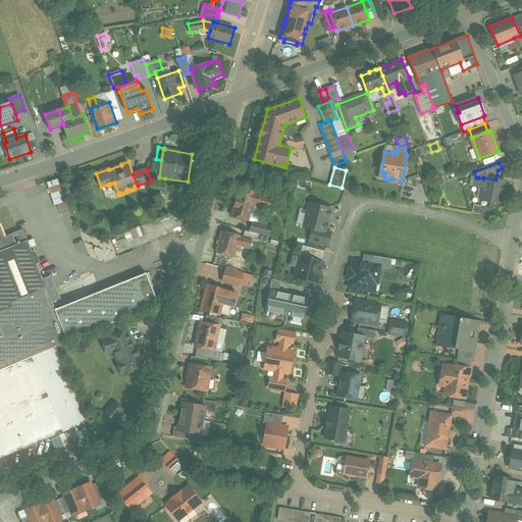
[(159,176),(153,175),(152,183),(164,185),(165,178),(159,177),(159,176)]
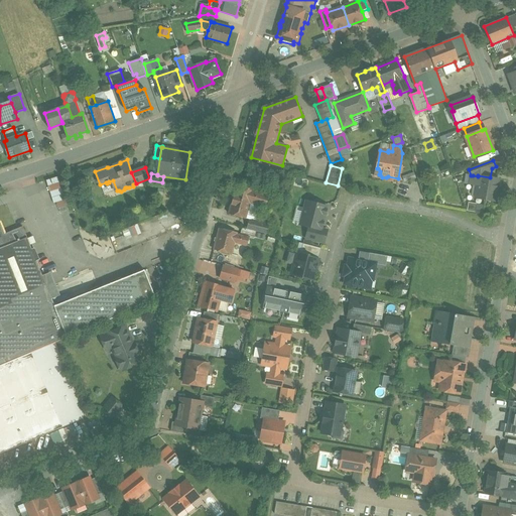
[(413,173),(403,176),(405,182),(415,178),(413,173)]
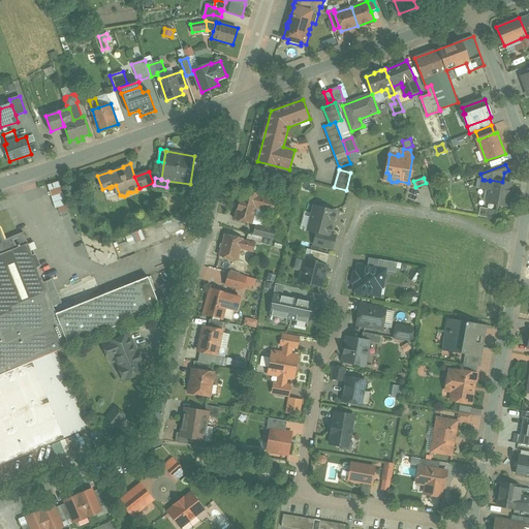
[(502,182),(490,180),(490,181),(488,189),(491,190),(489,203),(507,206),(510,184),(511,184),(502,182)]
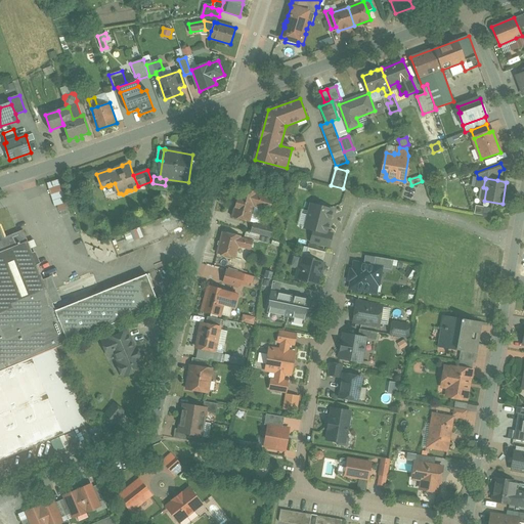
[(49,183),(55,207),(68,203),(60,179),(49,183)]
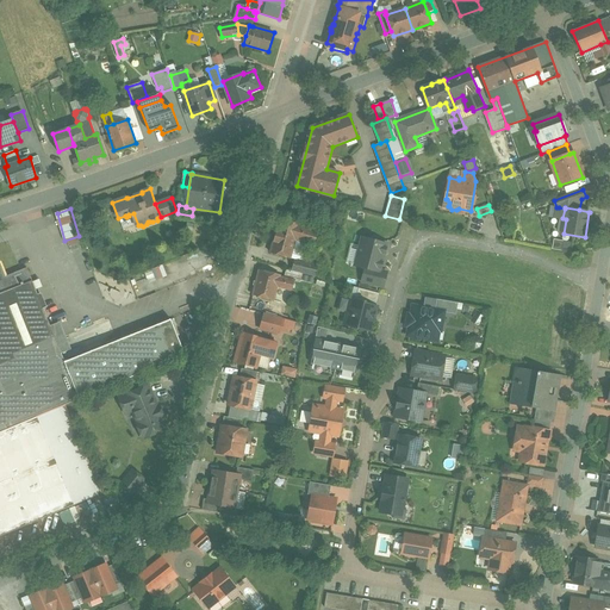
[(300,225),(280,219),(271,251),(291,257),(297,240),(300,225)]
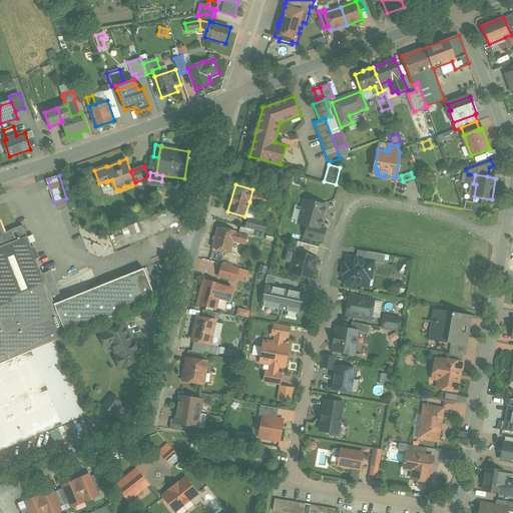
[(268,193),(252,189),(249,201),(264,205),(268,193)]
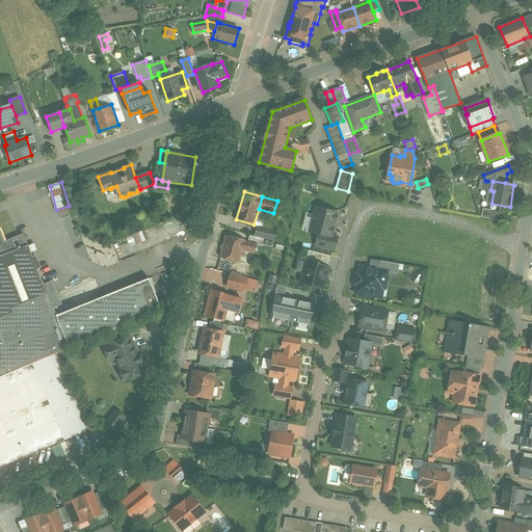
[(330,208),(323,207),(323,209),(317,208),(311,231),(319,234),(331,237),(331,236),(338,213),(329,211),(330,208)]
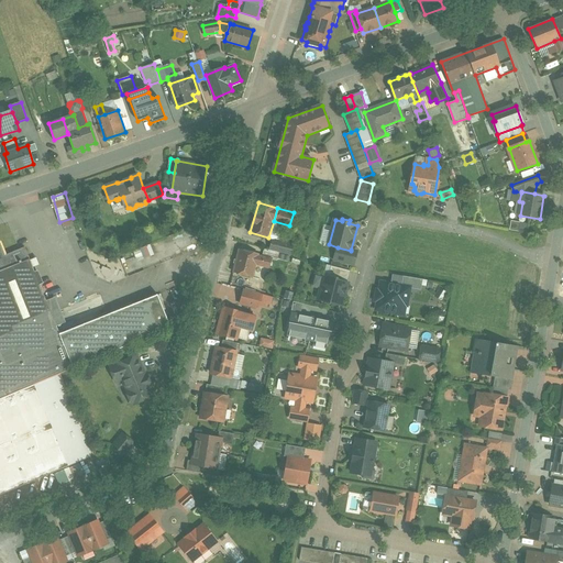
[(514,221),(511,230),(527,233),(529,224),(514,221)]
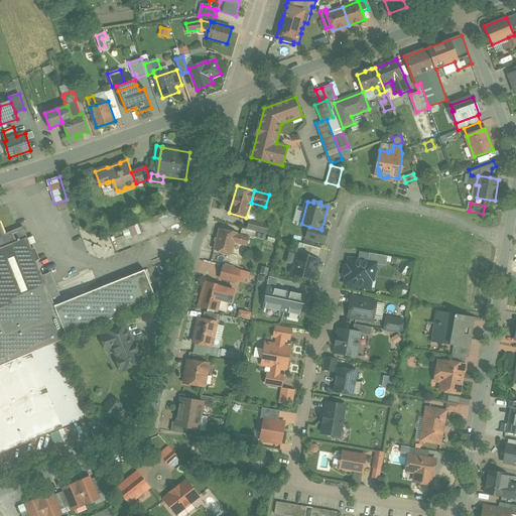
[(269,225),(249,220),(247,229),(256,231),(267,234),(269,225)]
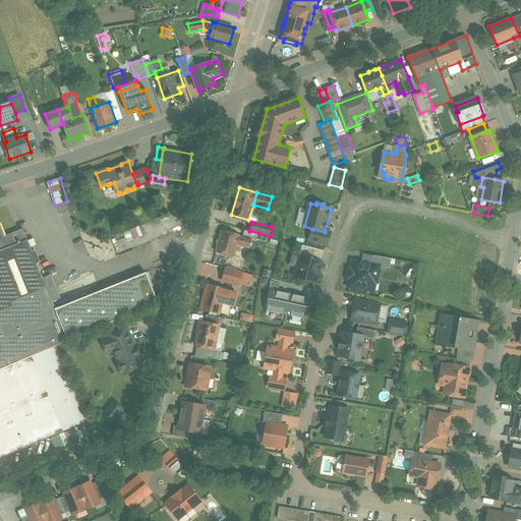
[(0,311),(12,307),(10,302),(47,287),(44,280),(23,229),(4,236),(0,225),(0,311)]
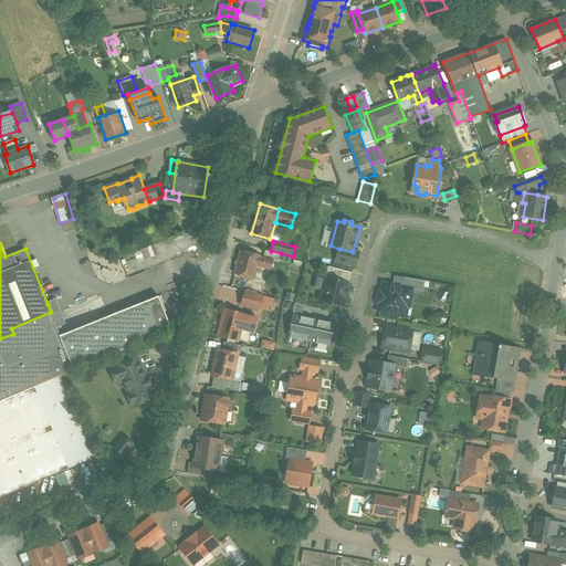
[(154,248),(137,251),(139,261),(156,257),(154,248)]
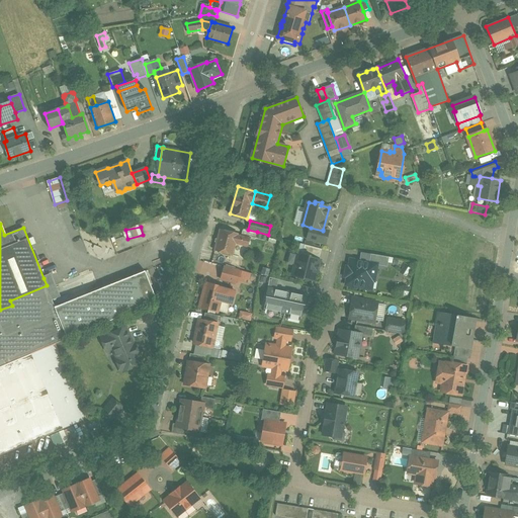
[(323,231),(311,228),(308,239),(326,244),(329,231),(323,230),(323,231)]
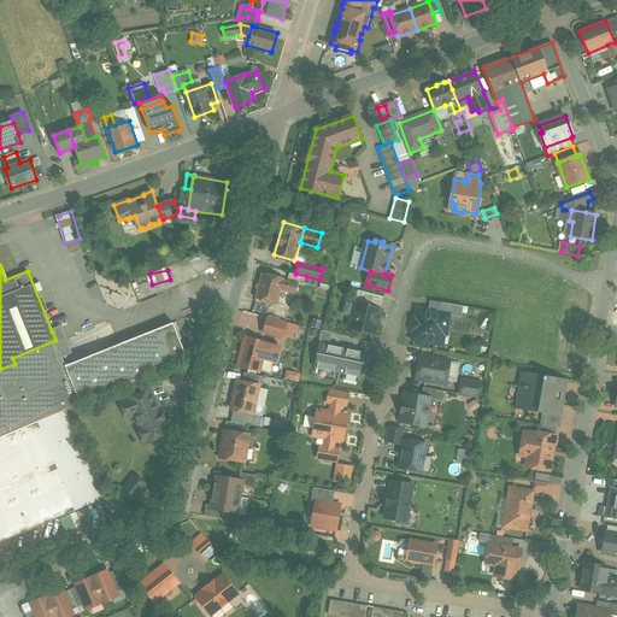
[(283,278),(263,272),(256,298),(277,304),(281,287),(283,278)]
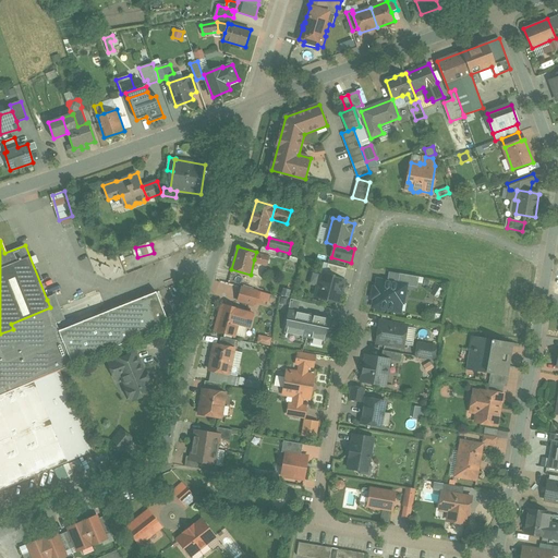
[(262,246),(261,253),(269,255),(276,256),(277,250),(267,247),(262,246)]
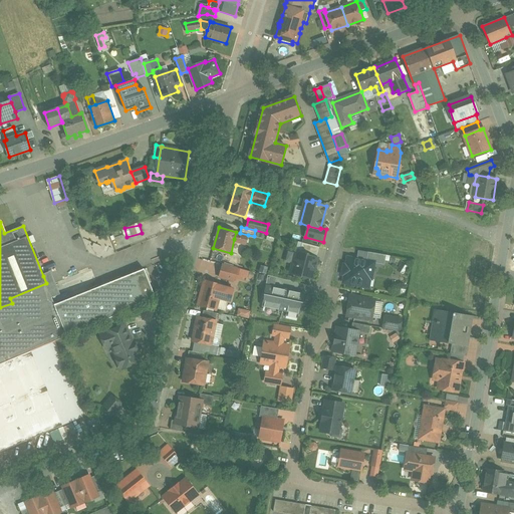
[(240,233),(236,232),(234,239),(246,242),(248,235),(240,233)]
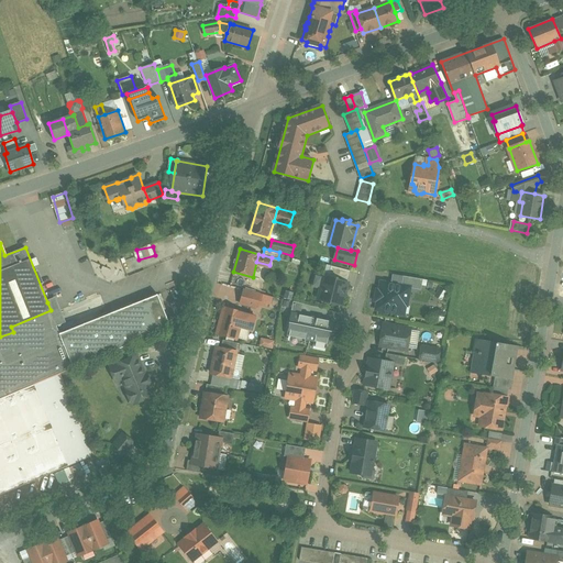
[(351,271),(331,266),(329,276),(338,278),(337,280),(348,283),(351,271)]
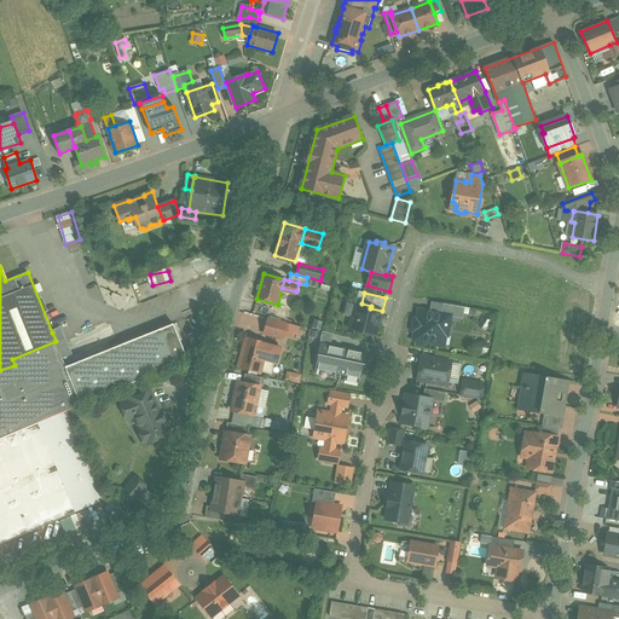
[(362,304),(357,302),(353,318),(357,319),(354,330),(356,330),(357,333),(363,335),(365,333),(375,335),(380,317),(382,316),(383,311),(382,311),(370,308),(371,306),(362,304)]
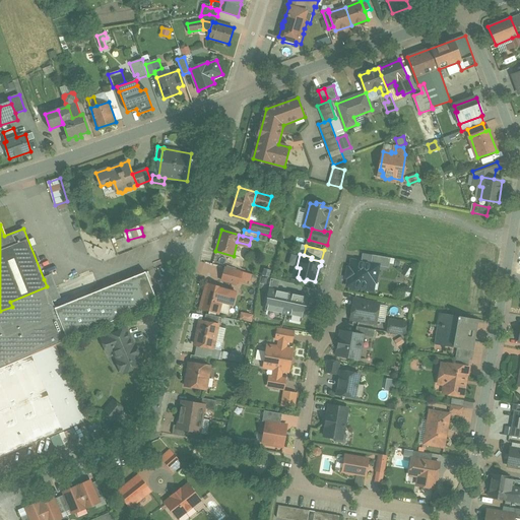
[(391,259),(373,255),(372,264),(379,265),(379,266),(389,268),(391,259)]
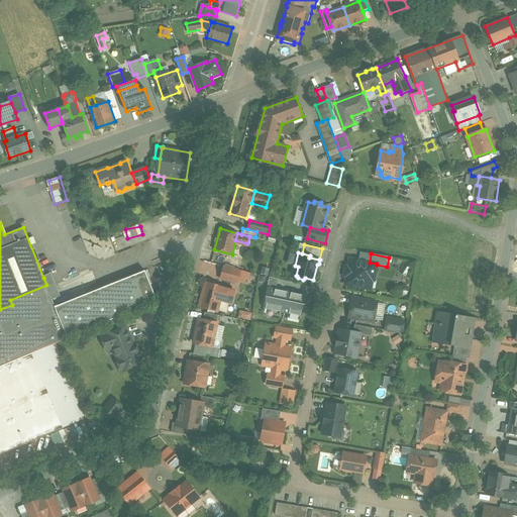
[(370,263),(350,260),(346,284),(365,288),(366,279),(374,281),(377,265),(377,264),(370,263)]
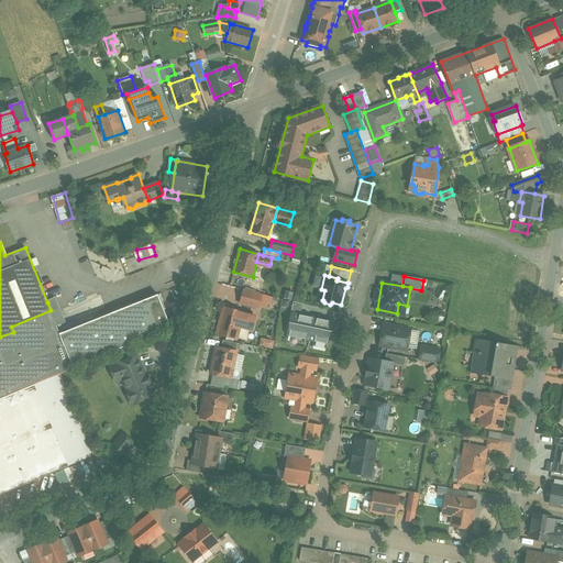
[(260,294),(245,289),(241,305),(255,309),(260,294)]
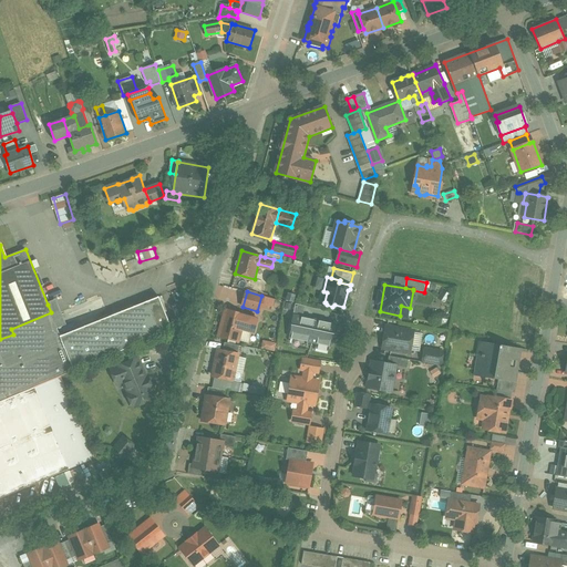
[(296,295),(288,294),(286,300),(294,302),(296,295)]
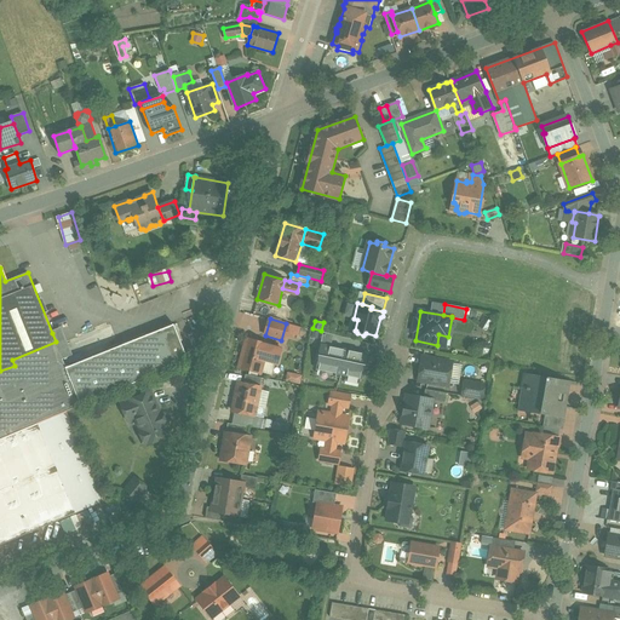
[(133,340),(121,345),(120,346),(108,351),(107,351),(95,356),(93,356),(93,357),(81,362),(80,362),(68,367),(67,367),(81,405),(189,361),(174,325),(173,325),(172,325),(161,329),(160,329),(148,336),(148,334),(147,336),(135,340),(133,340)]
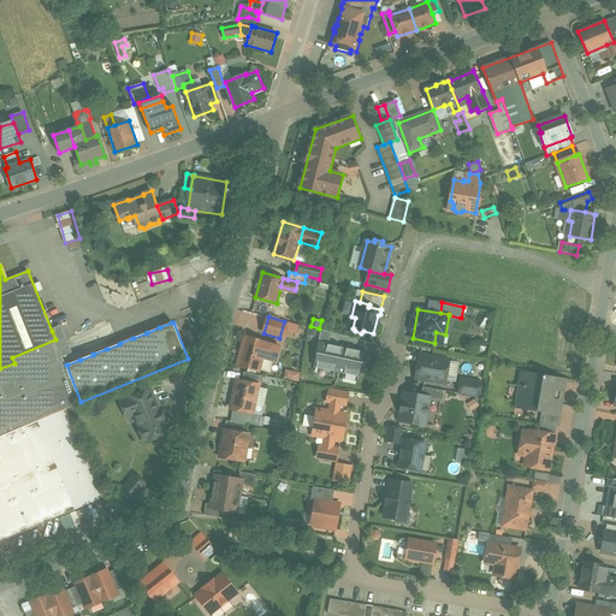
[(283,333),(295,337),(298,326),(285,323),(283,333)]
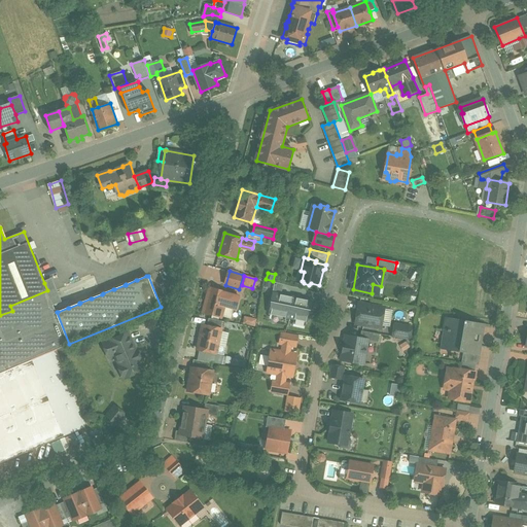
[(0,373),(55,351),(69,344),(57,312),(54,306),(62,302),(54,279),(44,283),(47,290),(10,306),(12,311),(0,315),(0,373)]
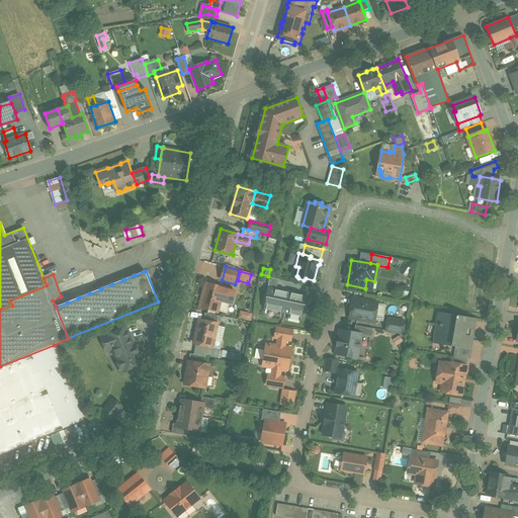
[(268,289),(276,291),(279,280),(270,278),(268,289)]
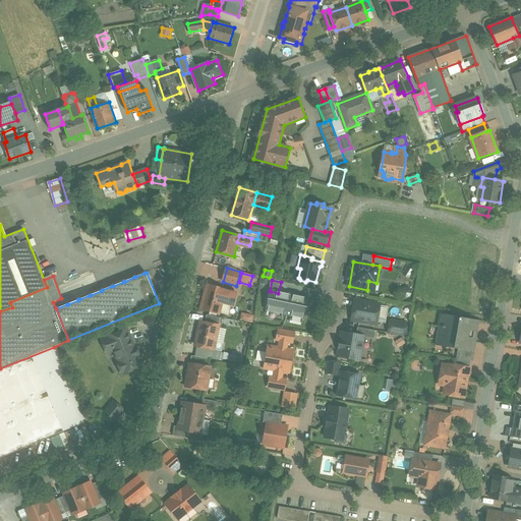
[(237,293),(208,285),(201,308),(219,313),(222,302),(234,305),(237,293)]
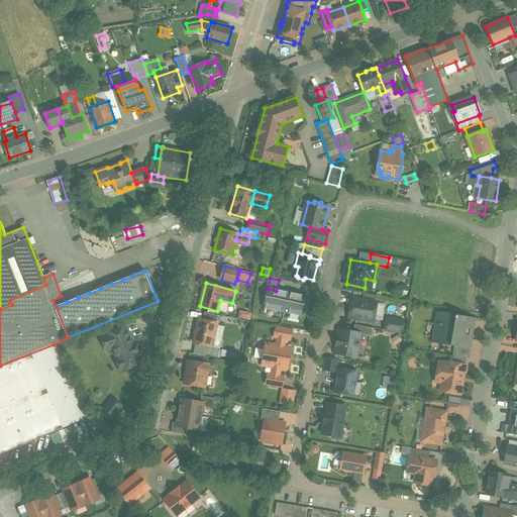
[(276,291),(268,289),(263,309),(302,317),(307,298),(276,291)]
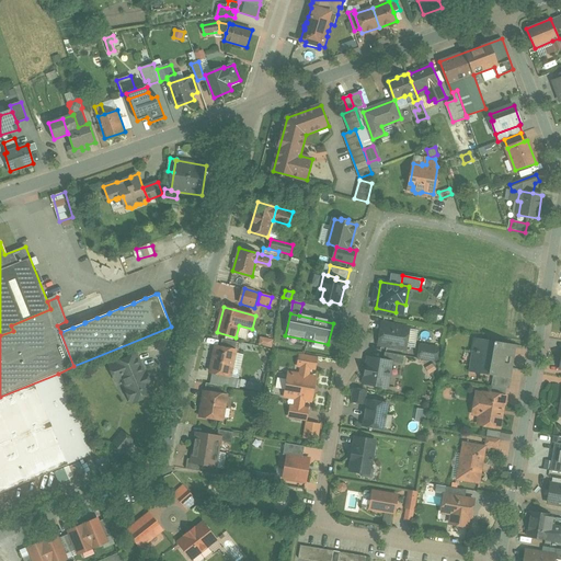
[(410,328),(382,323),(379,345),(405,350),(410,328)]
